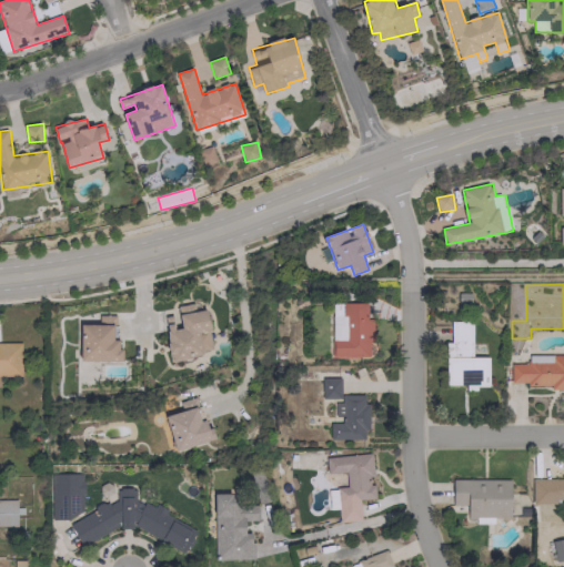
[(371,357),(371,344),(375,344),(375,320),(370,320),(370,303),(344,303),(344,307),(335,307),(334,356),(371,357)]
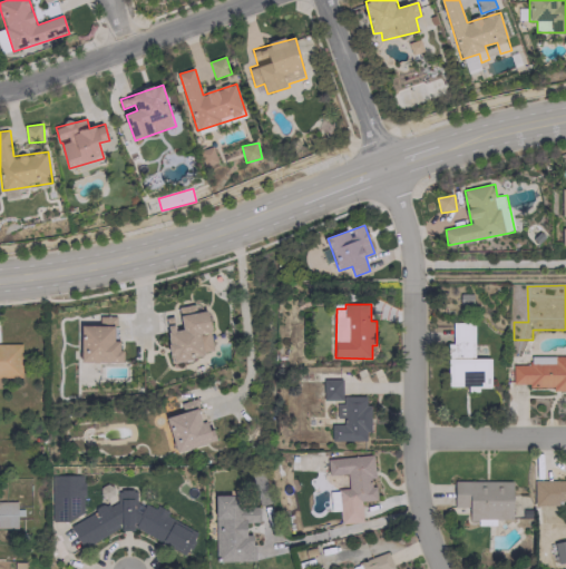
[(167,319),(173,362),(205,357),(202,334),(213,332),(210,311),(198,312),(197,305),(181,307),(182,317),(167,319)]
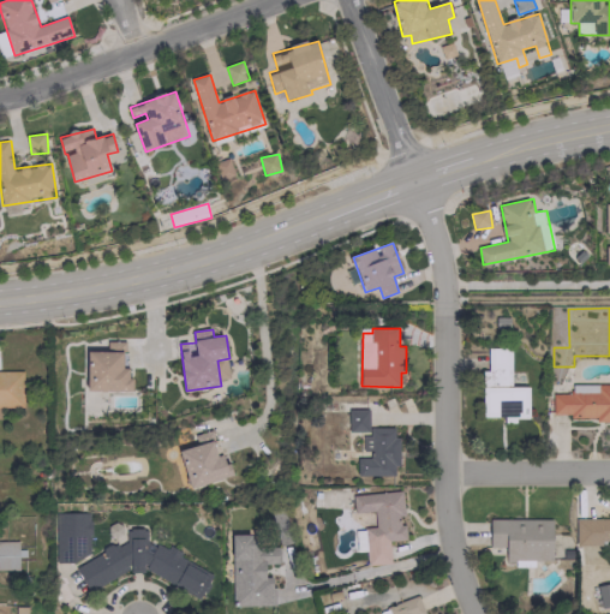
[(89,351),(89,391),(133,392),(133,369),(126,369),(126,343),(109,341),(109,352),(89,351)]
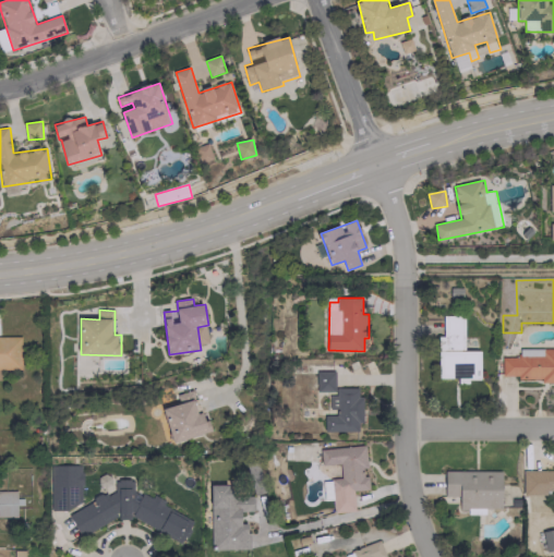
[(481,382),(481,352),(466,352),(466,317),(445,317),(445,337),(441,337),(441,379),(460,379),(460,382),(481,382)]
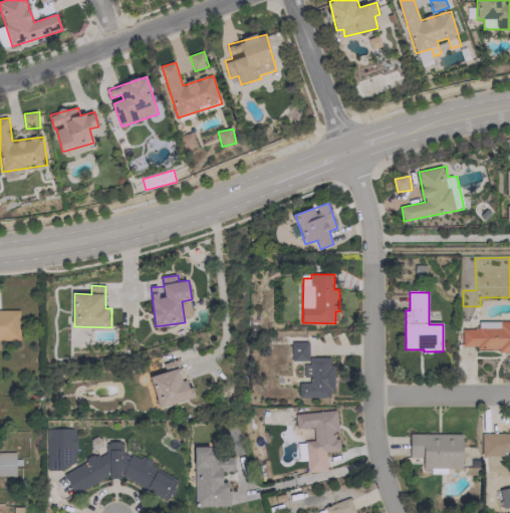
[(21,310),(0,310),(0,349),(2,349),(2,340),(21,340),(21,310)]
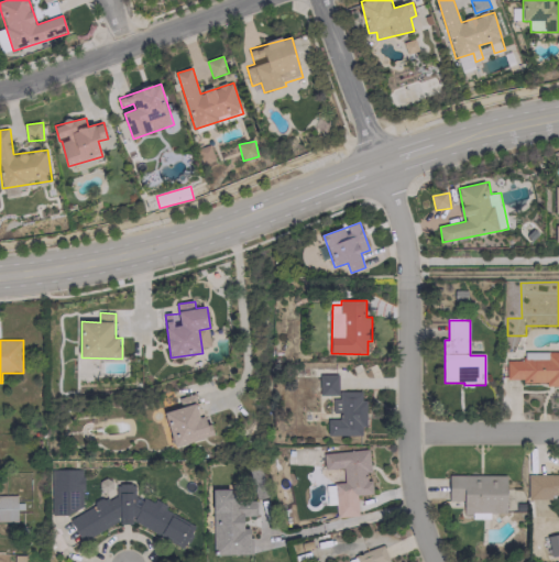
[(558,352),(526,353),(526,361),(508,361),(508,382),(547,381),(547,387),(558,386),(558,352)]
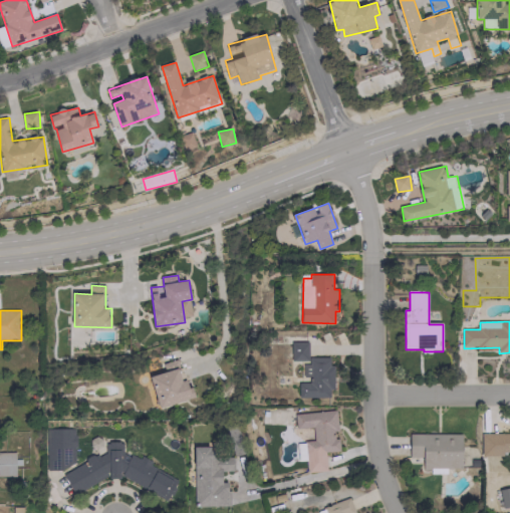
[(310,342),(293,342),(293,361),(310,360),(310,342)]
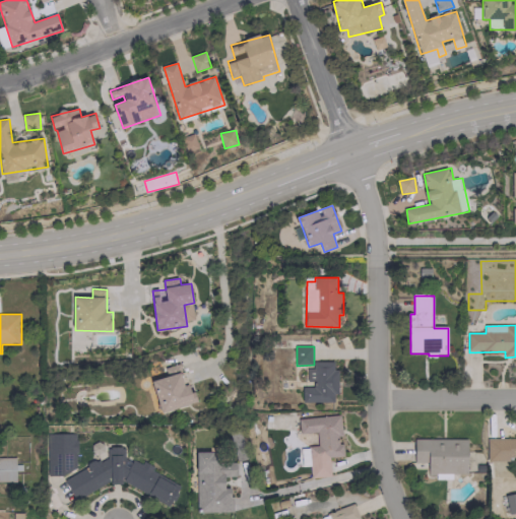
[(338,363),(314,363),(314,370),(308,370),(308,385),(304,385),(304,402),(337,403),(338,363)]
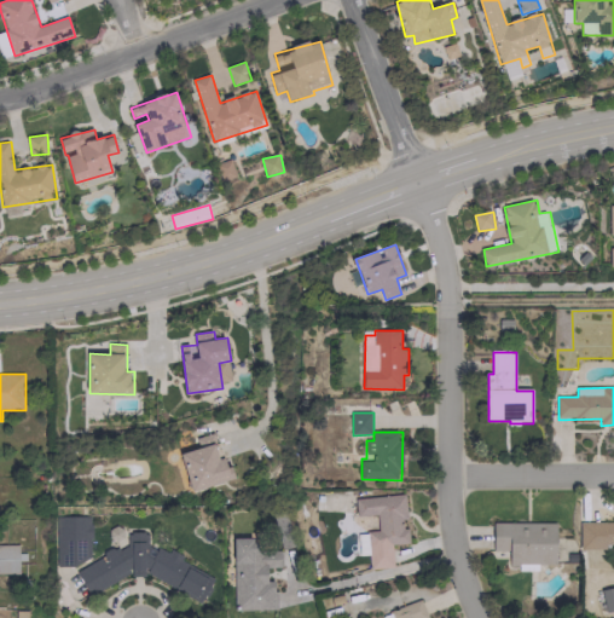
[(237,479),(232,466),(226,467),(216,433),(198,438),(201,449),(183,454),(192,491),(237,479)]
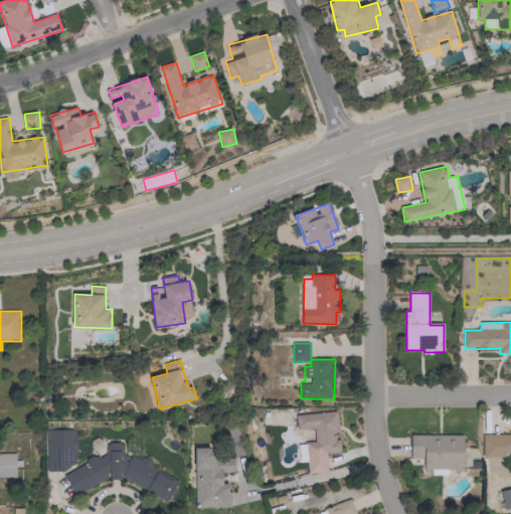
[(310,474),(329,472),(328,453),(342,452),(341,436),(340,436),(339,411),(297,414),(298,430),(316,429),(317,444),(308,444),(310,474)]
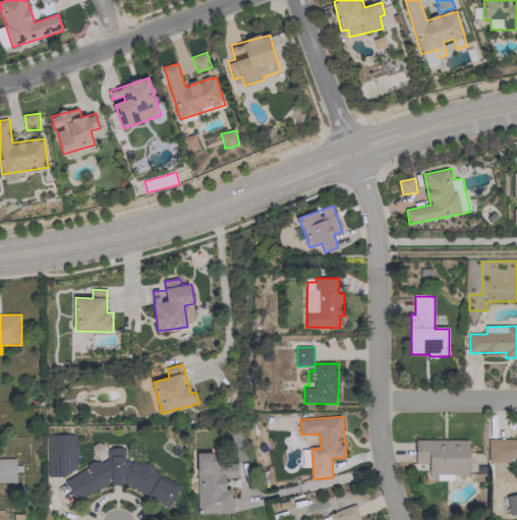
[(52,435),(51,474),(78,475),(79,435),(52,435)]
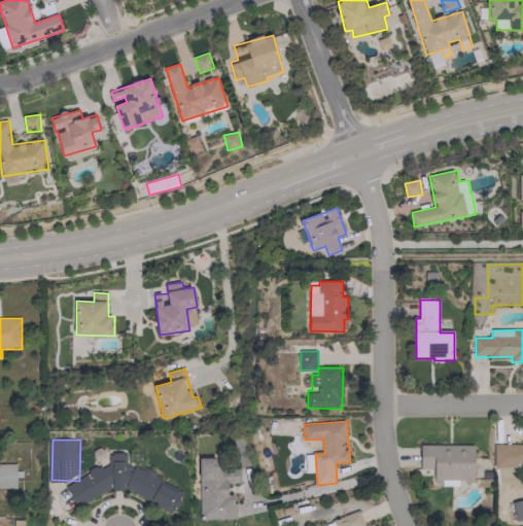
[(522,444),(495,445),(496,468),(519,468),(518,464),(522,464),(522,444)]
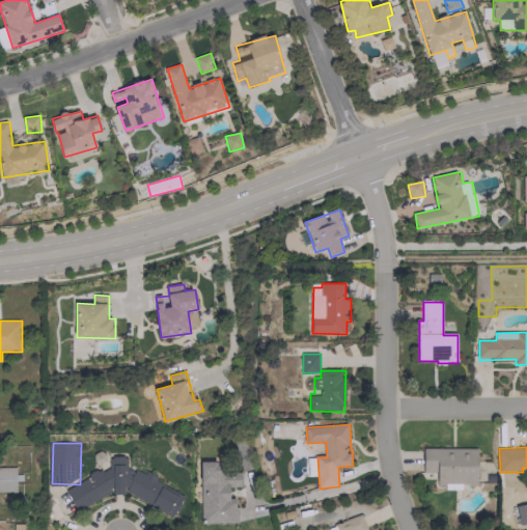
[(479,449),(425,448),(424,473),(439,473),(439,484),(478,485),(479,449)]
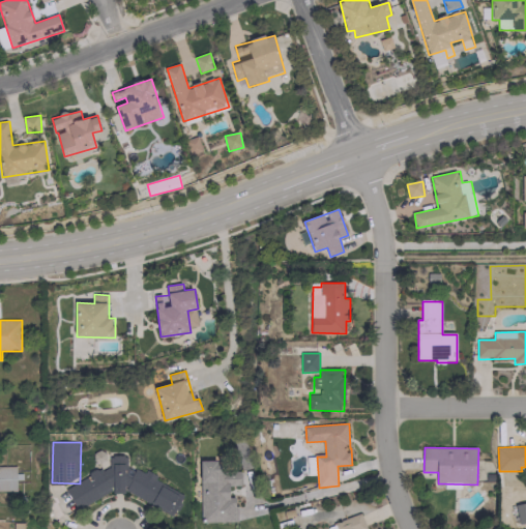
[(174,516),(185,495),(161,482),(156,474),(148,470),(144,473),(133,467),(127,458),(121,454),(113,459),(107,471),(104,472),(99,471),(67,489),(79,510),(110,494),(113,488),(115,492),(121,495),(127,492),(174,516)]
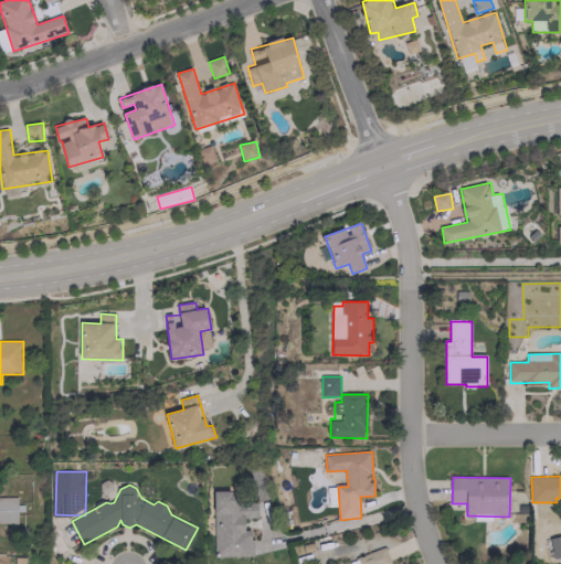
[(253,556),(252,530),(246,530),(245,518),(257,518),(257,504),(237,504),(236,492),(215,492),(217,557),(253,556)]
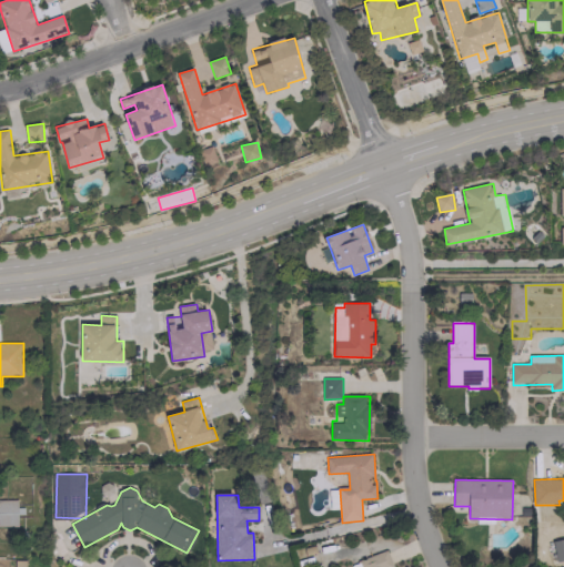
[(0,526),(22,526),(22,508),(19,508),(19,500),(0,499),(0,526)]
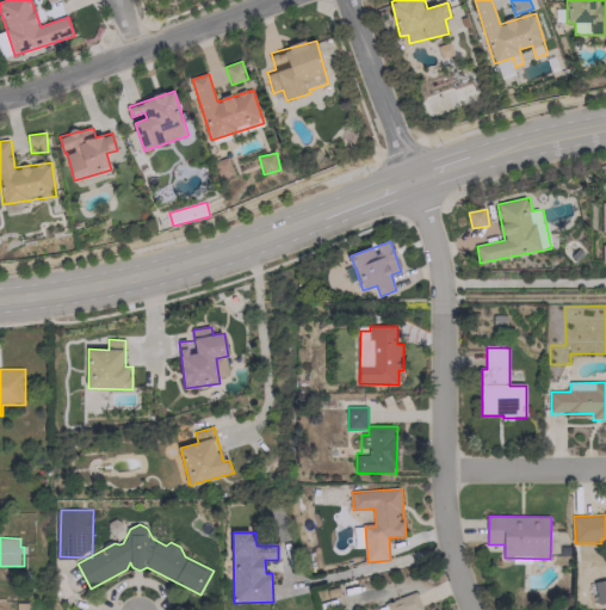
[(605,580),(595,583),(599,605),(605,604),(605,580)]
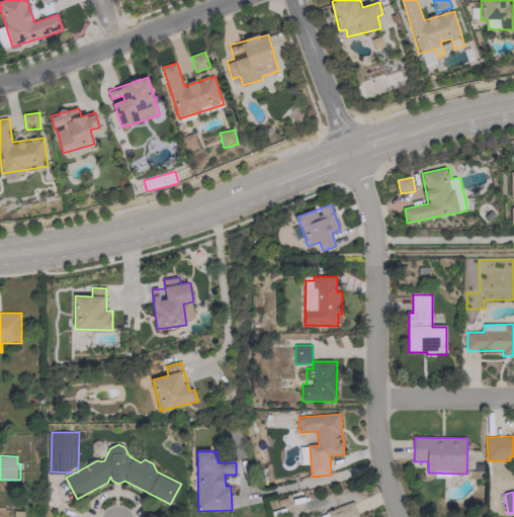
[(359,516),(354,503),(322,514),(323,516),(359,516)]
